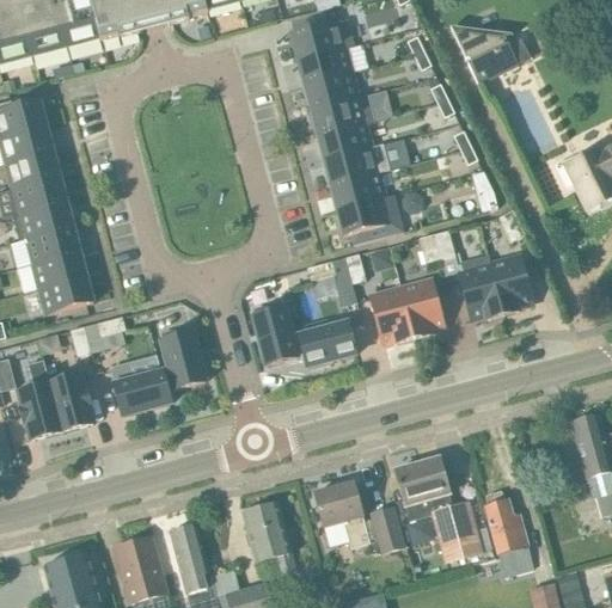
[(0,0),(0,63),(121,35),(121,37),(155,28),(189,19),(189,17),(245,0),(0,0)]
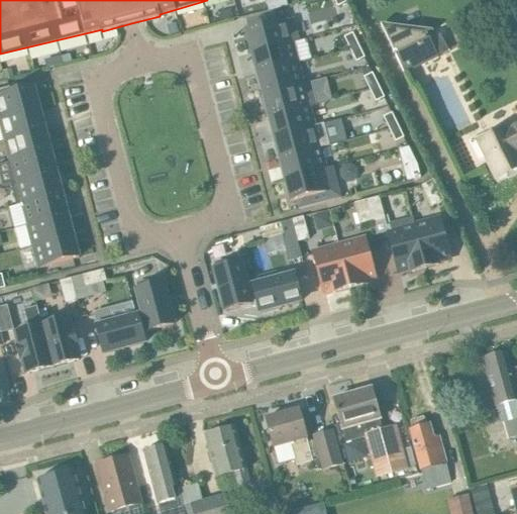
[(288,3),(287,0),(266,0),(269,8),(288,3)]
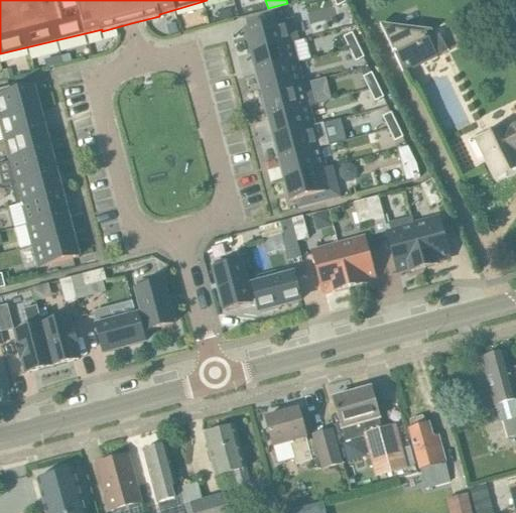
[(251,50),(297,38),(291,16),(245,28),(251,50)]
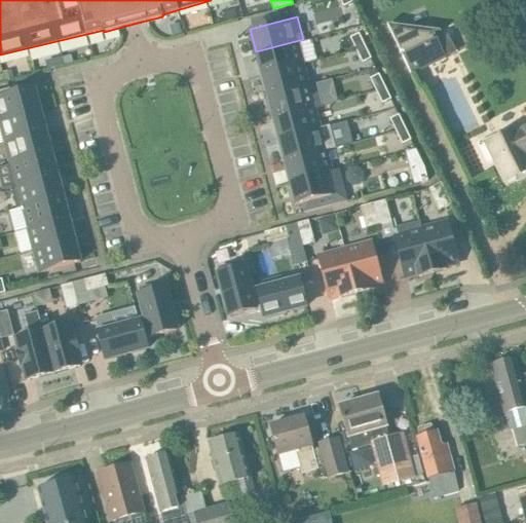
[(446,58),(437,38),(435,39),(431,34),(441,30),(387,23),(411,74),(446,58)]
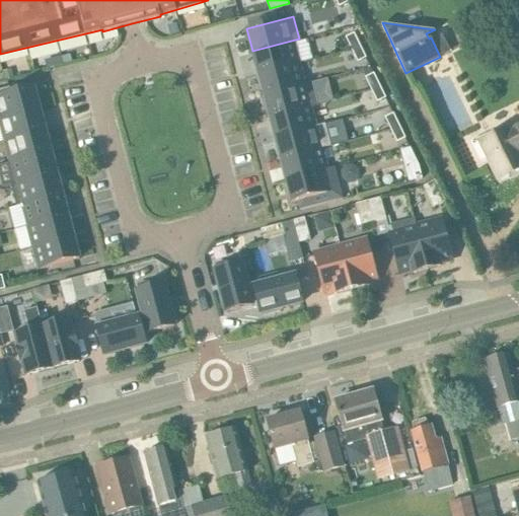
[(352,48),(360,44),(354,30),(346,35),(352,48)]
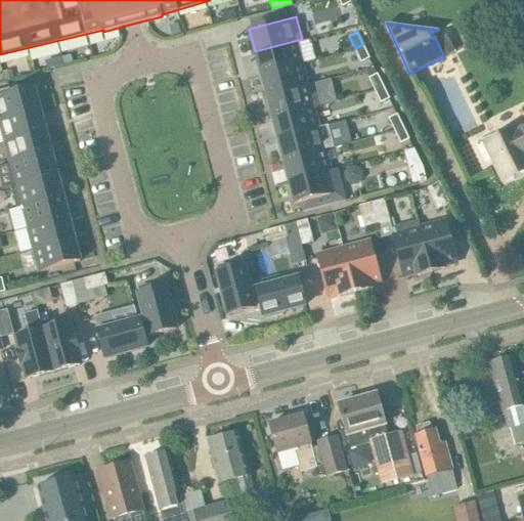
[(302,39),(255,51),(256,52),(261,73),(301,62),(296,41),(302,40),(302,39)]
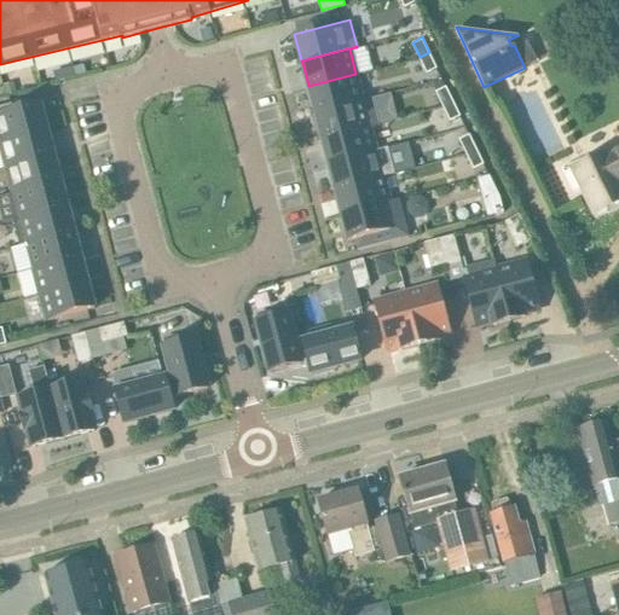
[(429,52),(420,57),(427,71),(437,67),(429,52)]
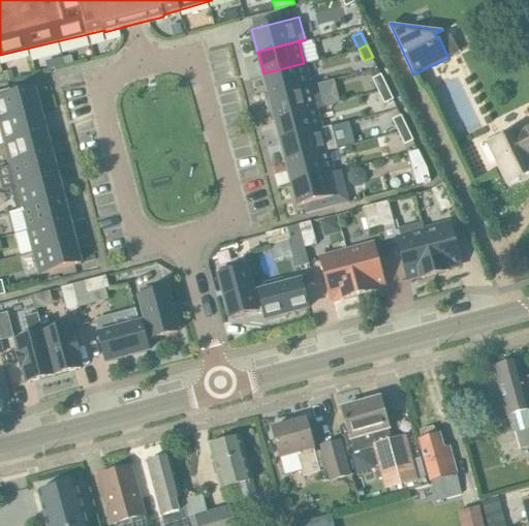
[(270,95),(316,83),(315,82),(310,84),(304,63),(263,73),(270,95)]
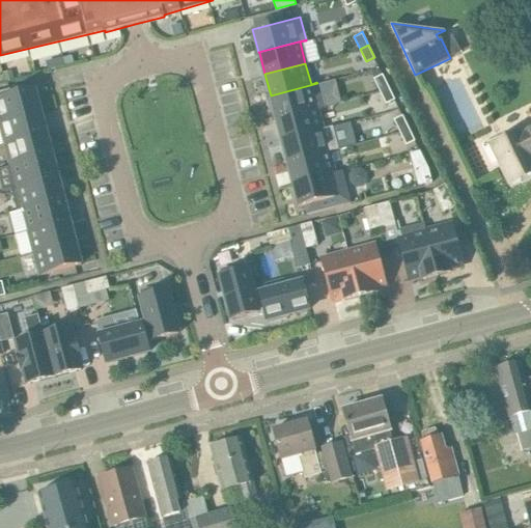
[(380,89),(388,85),(382,73),(373,77),(380,89)]
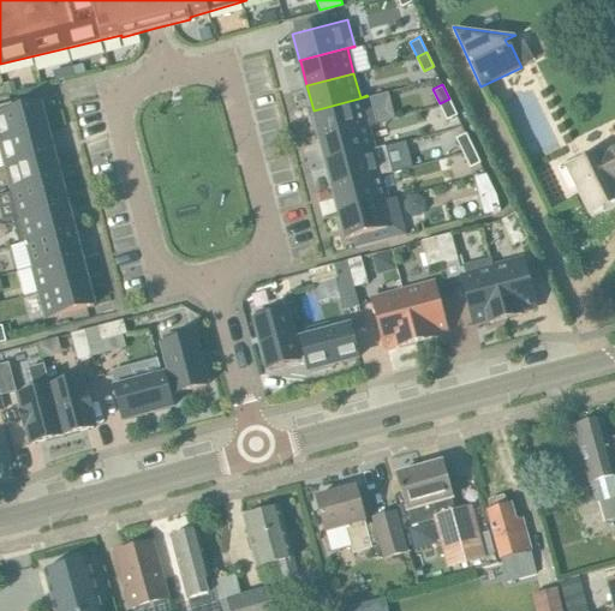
[(368,96),(314,111),(320,136),(374,121),(368,96)]
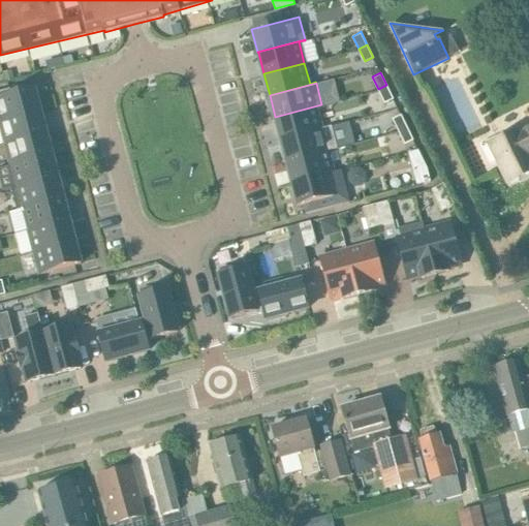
[(386,85),(378,89),(384,101),(393,97),(386,85)]
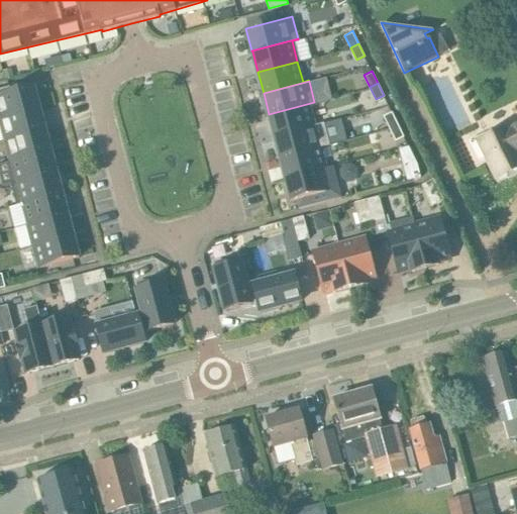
[(0,117),(39,107),(33,85),(27,86),(28,87),(12,91),(10,85),(0,87),(0,117)]
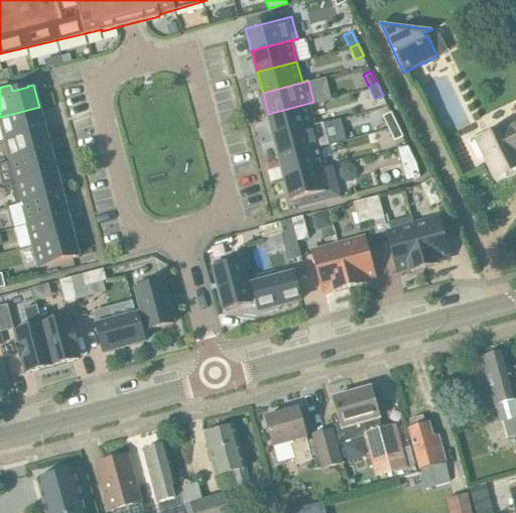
[(313,102),(268,114),(274,134),(313,124),(308,104),(313,102)]
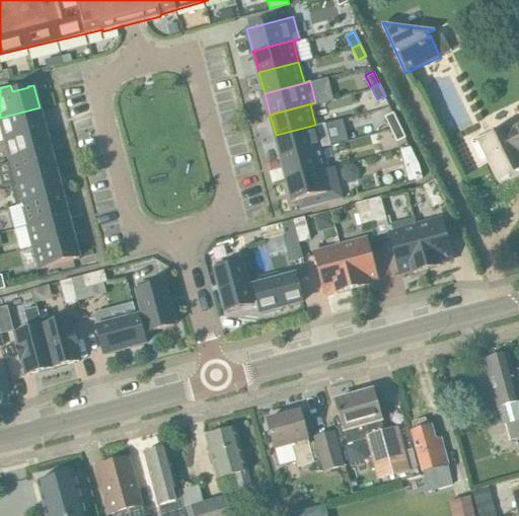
[(0,118),(0,119),(5,139),(45,129),(40,108),(41,108),(40,107),(0,118)]
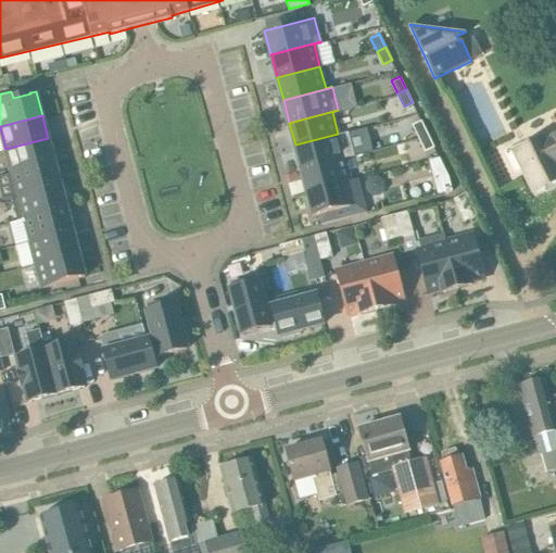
[(418,137),(428,132),(421,118),(412,123),(418,137)]
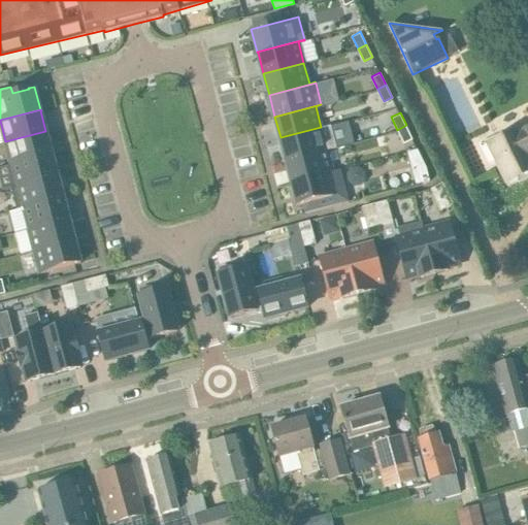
[(286,159),(327,149),(336,145),(330,125),(321,127),(281,137),(286,159)]
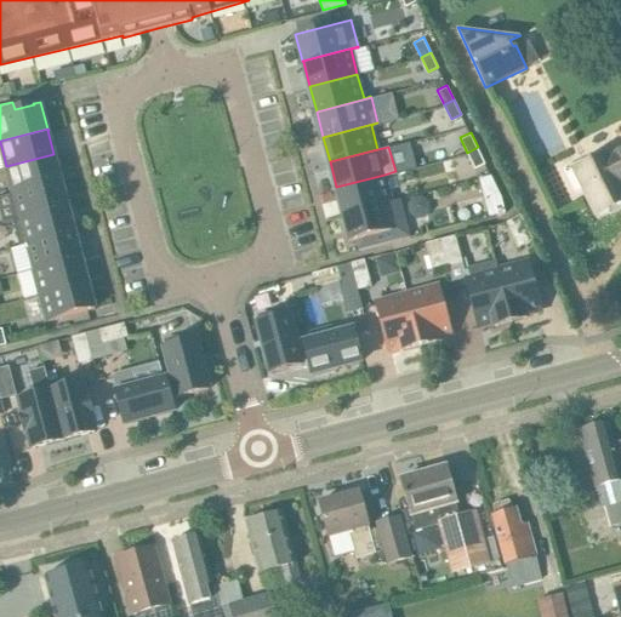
[(478,147),(467,153),(474,167),(485,163),(478,147)]
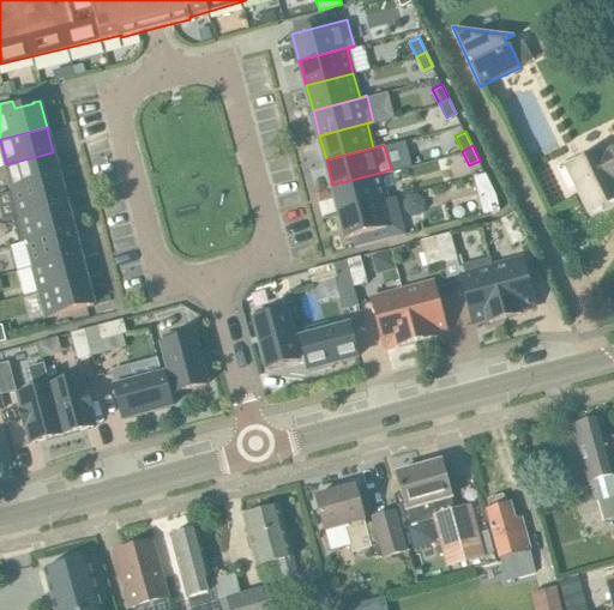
[(613,148),(582,164),(577,155),(558,164),(569,187),(577,183),(589,210),(613,197),(613,148)]
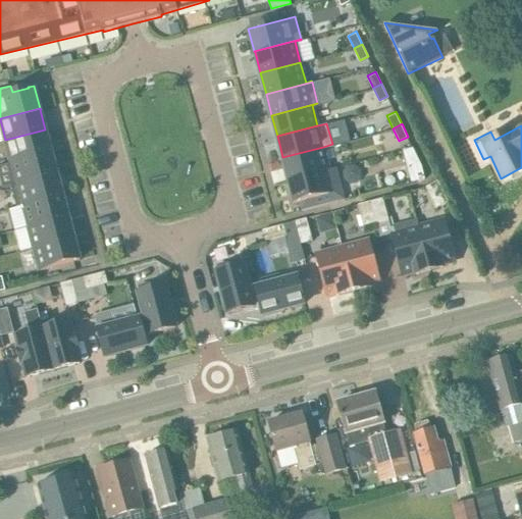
[(45,130),(5,140),(11,161),(51,151),(45,130)]
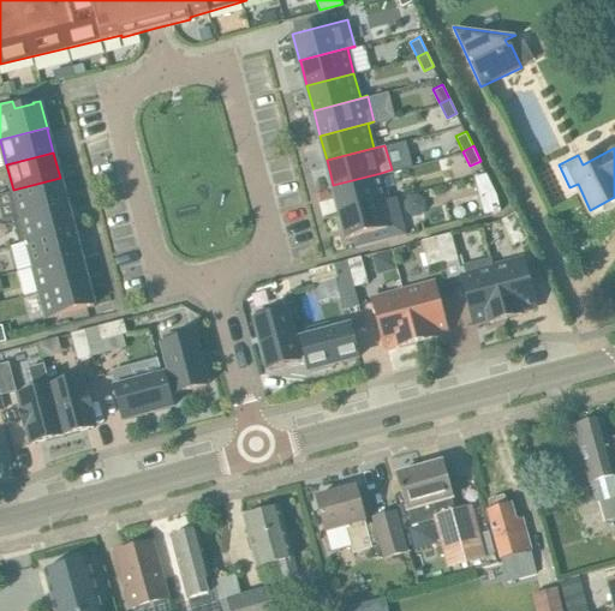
[(340,210),(387,198),(387,197),(381,173),(333,185),(340,209),(339,209),(340,210)]
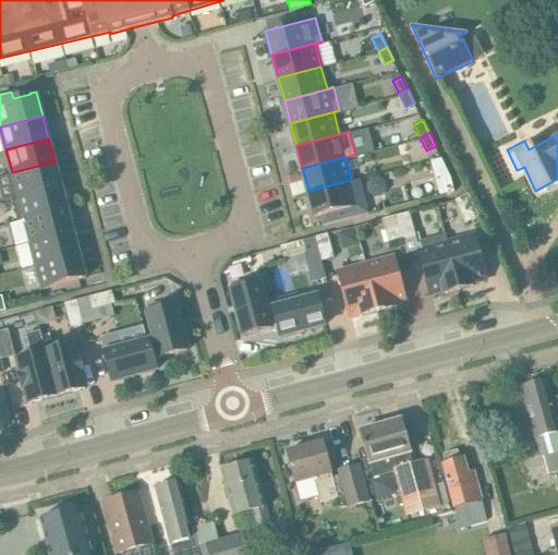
[(55,161),(12,172),(17,195),(60,184),(55,161)]
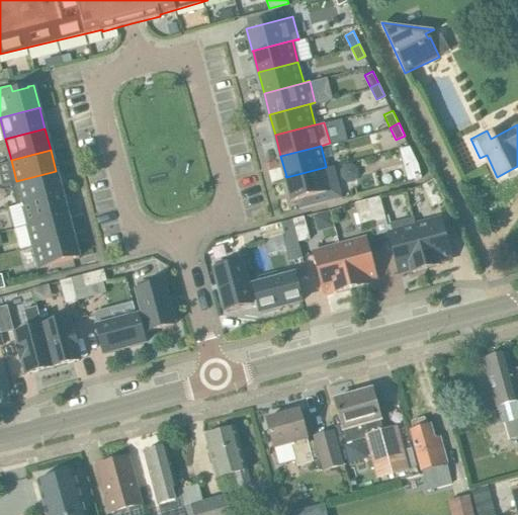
[(409,165),(412,178),(421,175),(418,162),(409,165)]
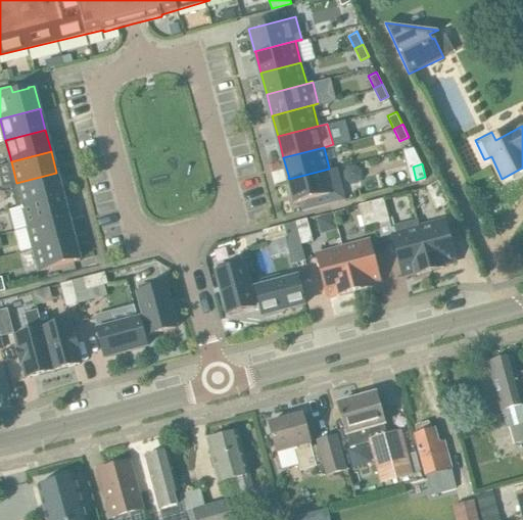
[(302,209),(345,198),(337,166),(329,168),(329,169),(289,179),(294,201),(299,200),(302,209)]
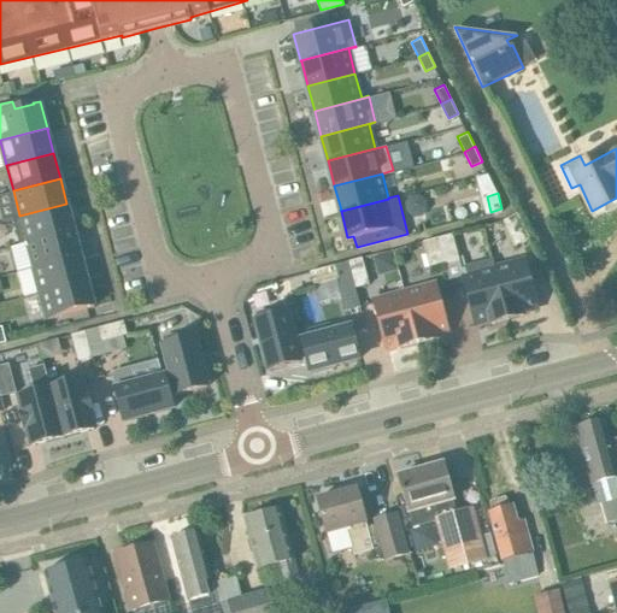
[(66,204),(19,216),(12,218),(19,242),(74,228),(66,204)]
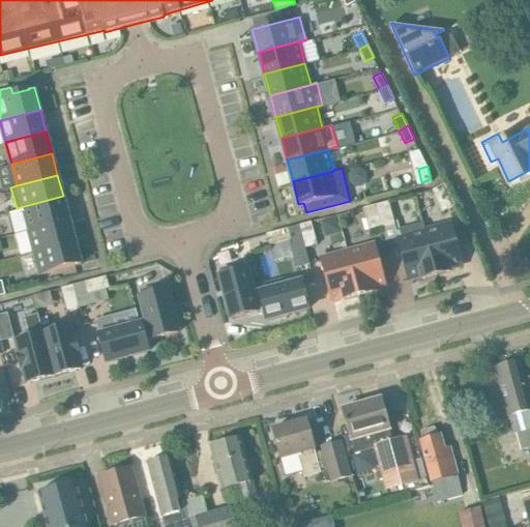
[(442,210),(454,204),(444,182),(432,188),(442,210)]
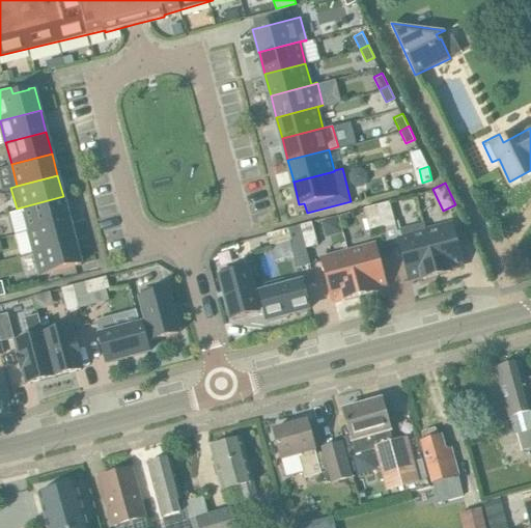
[(63,196),(17,209),(23,207),(28,228),(68,218),(63,196)]
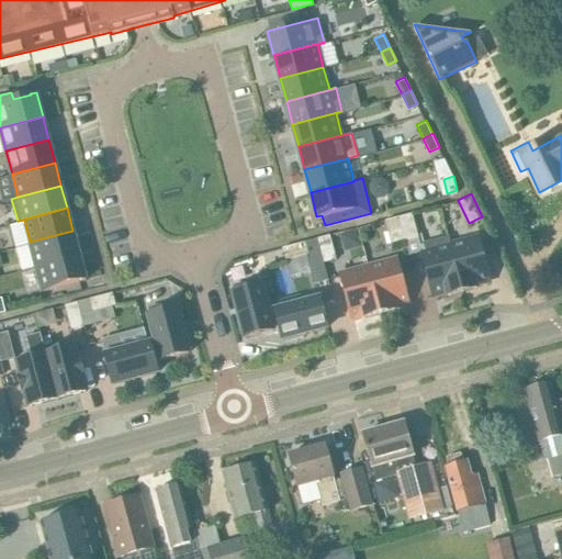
[(398,215),(405,239),(418,236),(412,211),(398,215)]
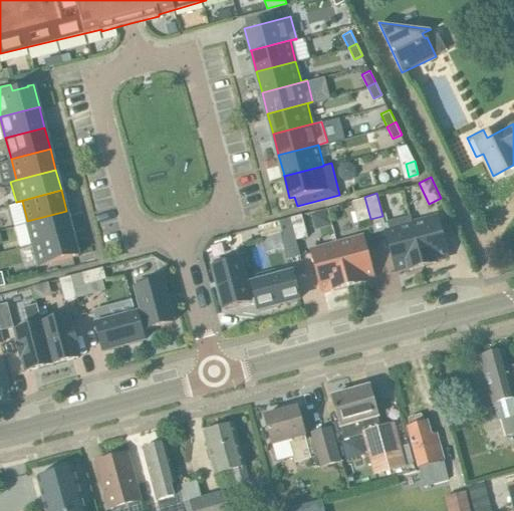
[(370,219),(364,197),(352,200),(358,222),(370,219)]
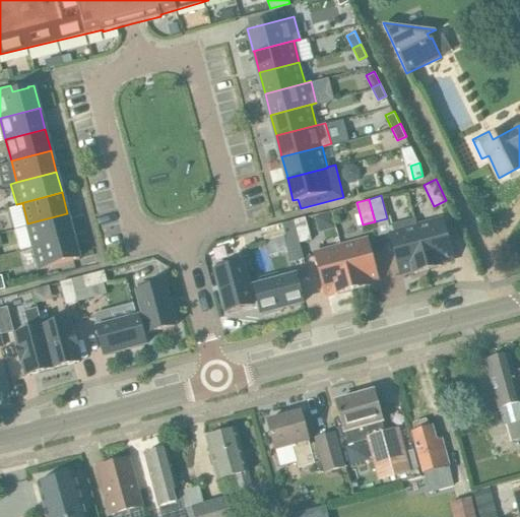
[(334,227),(330,211),(315,215),(319,231),(334,227)]
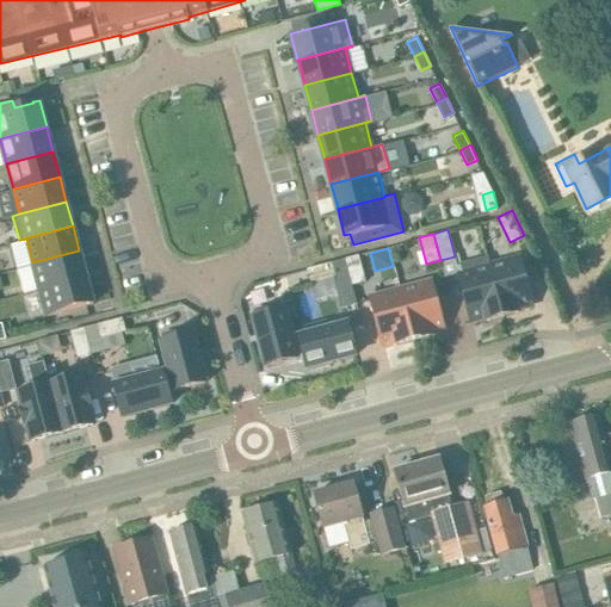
[(79,251),(32,262),(39,287),(86,276),(86,274),(79,251)]
